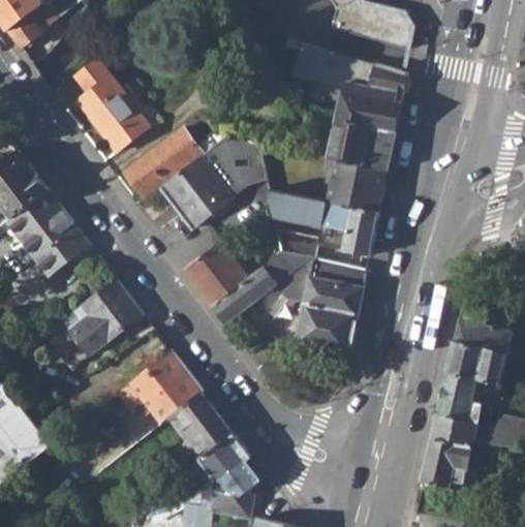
[(38,0),(0,0),(0,24),(6,32),(42,4),(38,0)]
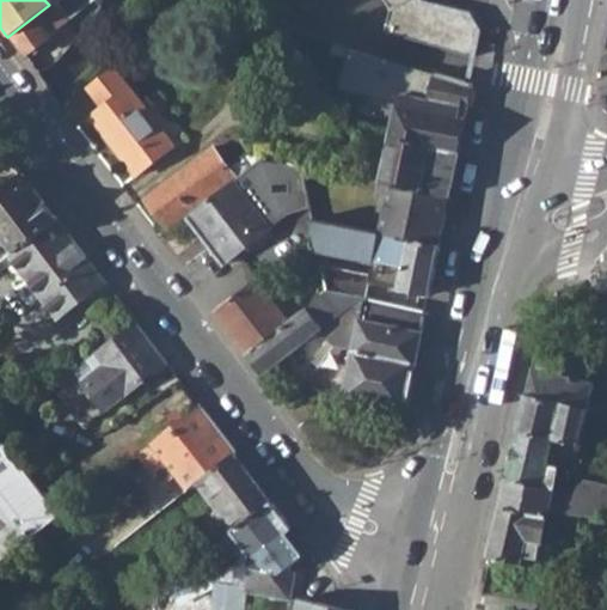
[(55,0),(49,5),(7,37),(22,56),(40,42),(44,48),(50,42),(47,36),(92,0),(91,0),(55,0)]
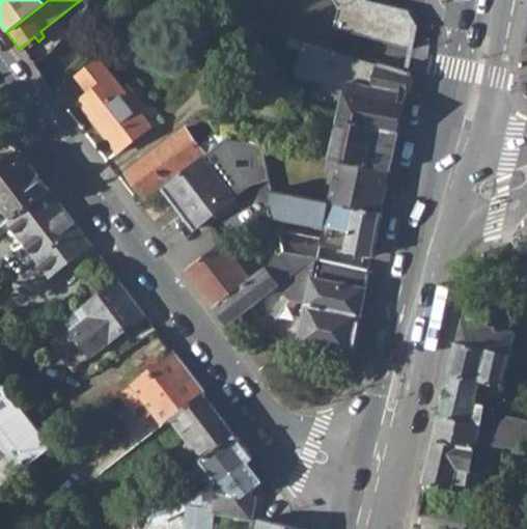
[(334,29),(408,51),(414,30),(405,16),(363,4),(360,0),(332,0),(338,9),(334,29)]
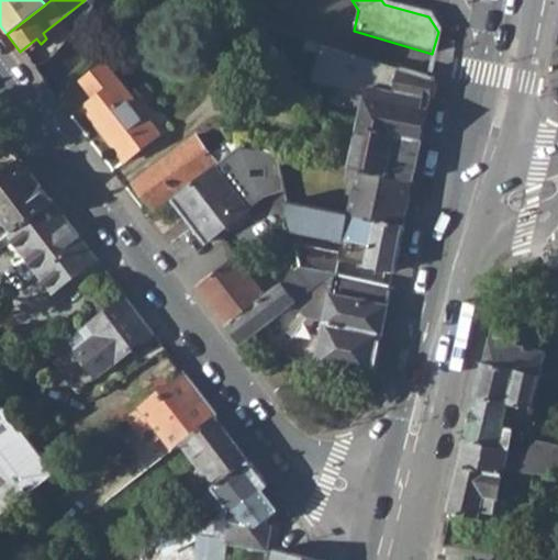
[(308,43),(304,49),(319,56),(312,82),(356,93),(357,88),(366,89),(364,96),(358,127),(417,142),(430,79),(427,78),(308,43)]
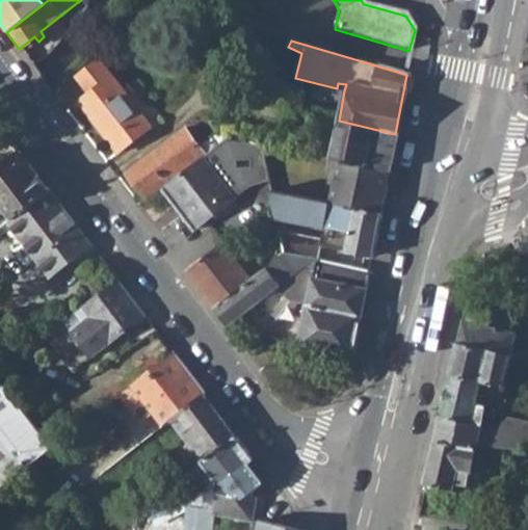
[(99,59),(75,78),(86,95),(76,103),(116,154),(151,127),(99,59)]
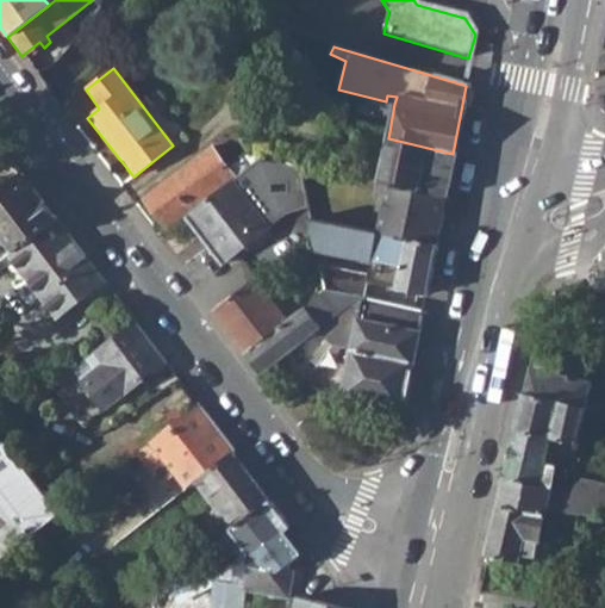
[(388,138),(379,185),(387,186),(444,198),(453,154),(388,138)]
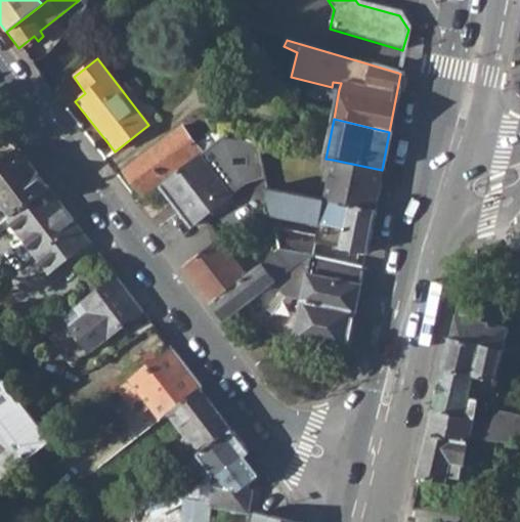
[(142,198),(159,184),(198,155),(200,154),(211,144),(205,136),(193,145),(180,127),(122,172),(142,198)]
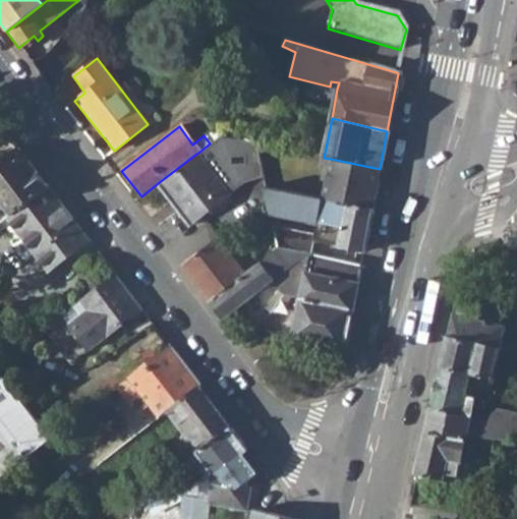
[(204,135),(210,143),(219,136),(213,129),(204,135)]
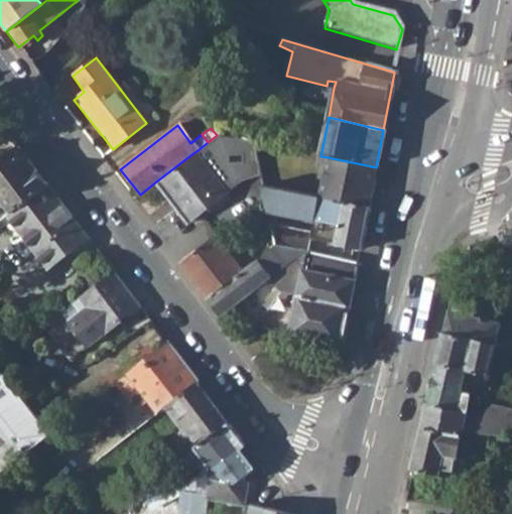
[(15,147),(0,158),(0,222),(6,217),(45,186),(15,147)]
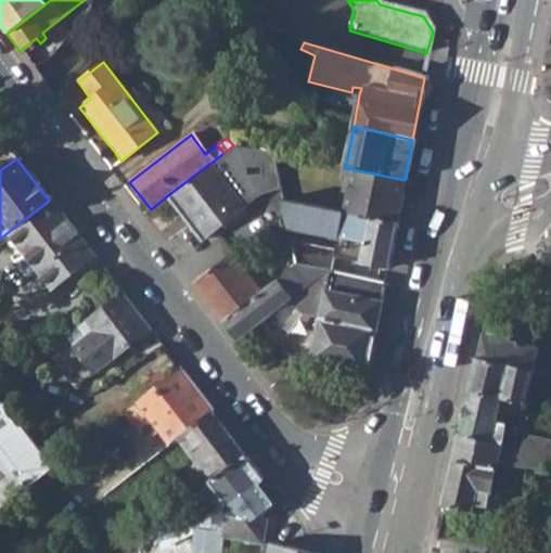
[(209,164),(168,195),(201,240),(243,208),(209,164)]
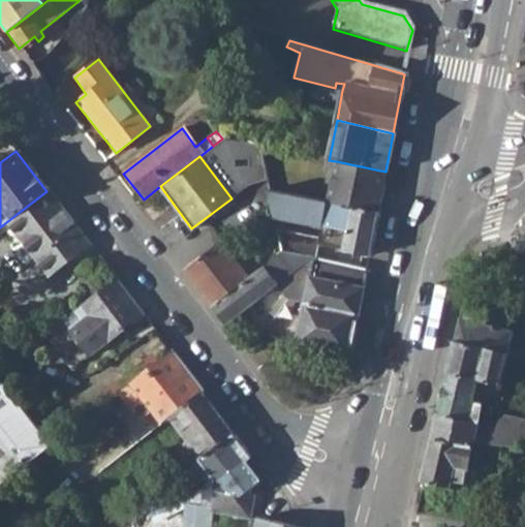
[(336,161),(327,203),(378,212),(385,172),(336,161)]
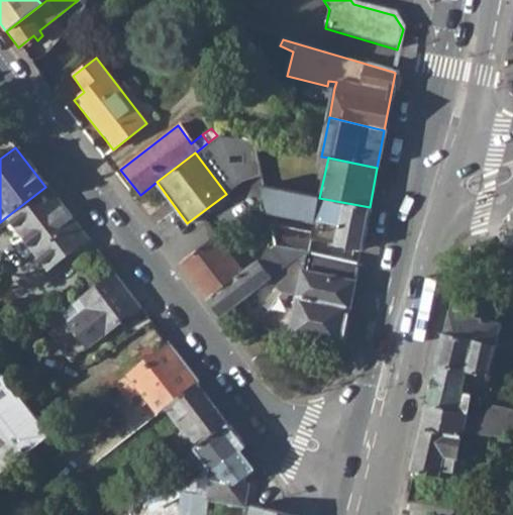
[(45,187),(6,217),(46,270),(87,239),(45,187)]
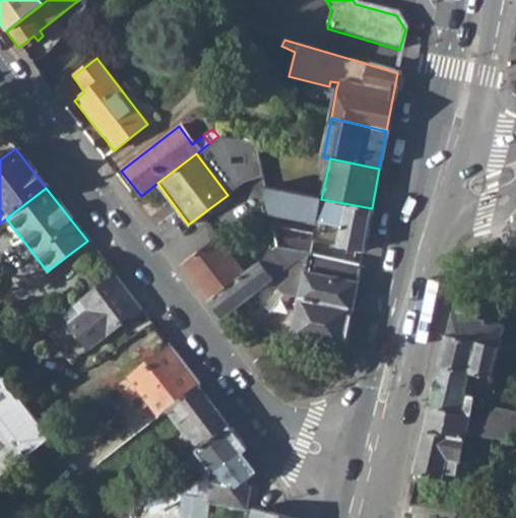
[(341,227),(338,247),(363,252),(372,208),(321,199),(264,188),(267,202),(270,212),(341,227)]
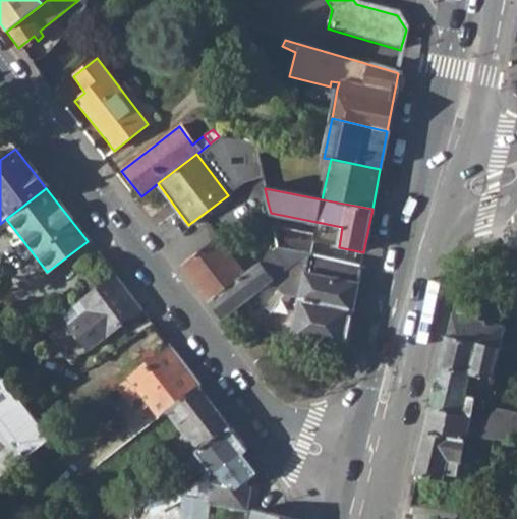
[(274,227),(279,247),(311,255),(316,238),(274,227)]
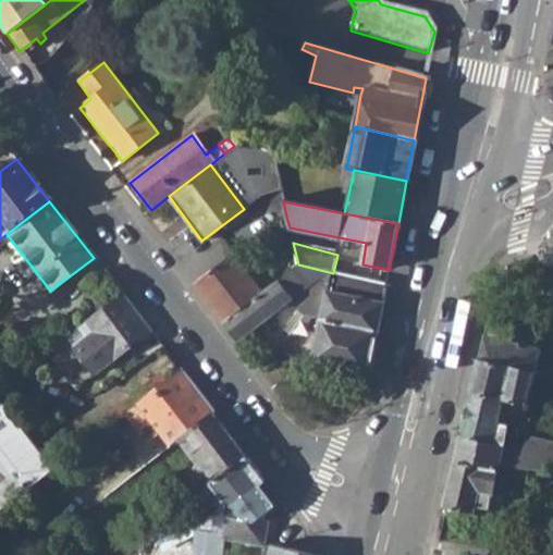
[(233,256),(195,286),(223,323),(262,294),(233,256)]
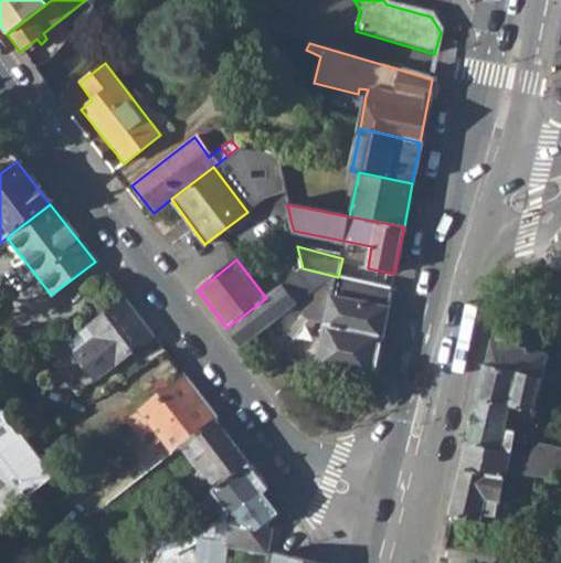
[(303,268),(278,288),(293,307),(302,316),(307,321),(315,324),(325,326),(381,337),(390,289),(338,277),(303,268)]
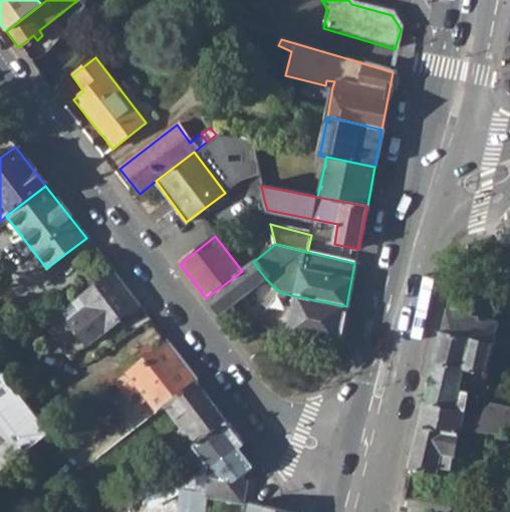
[(242,271),(206,298),(220,316),(266,279),(253,262),(242,271)]
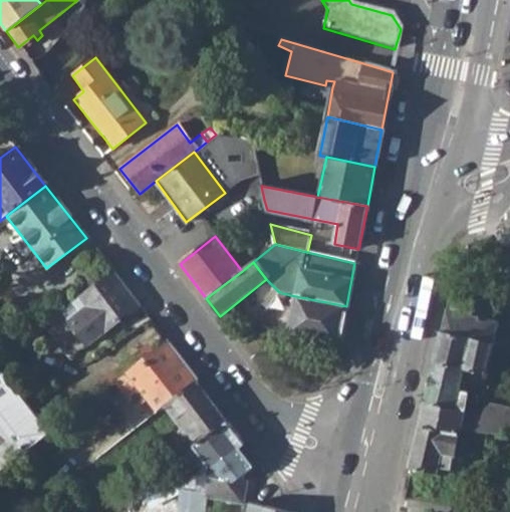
[(83,264),(73,273),(88,290),(99,281),(83,264)]
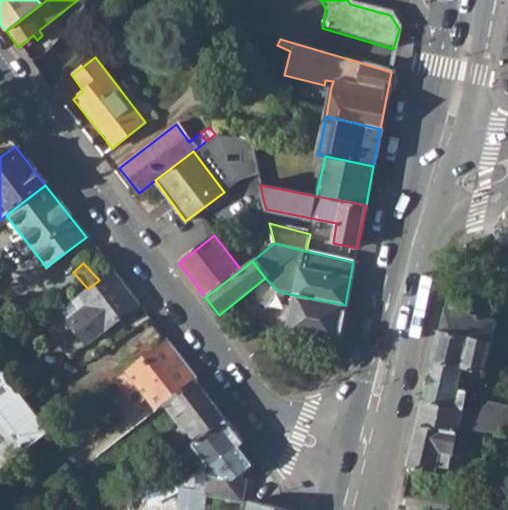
[(88,289),(81,294),(108,330),(138,308),(111,271),(99,280),(88,289)]
